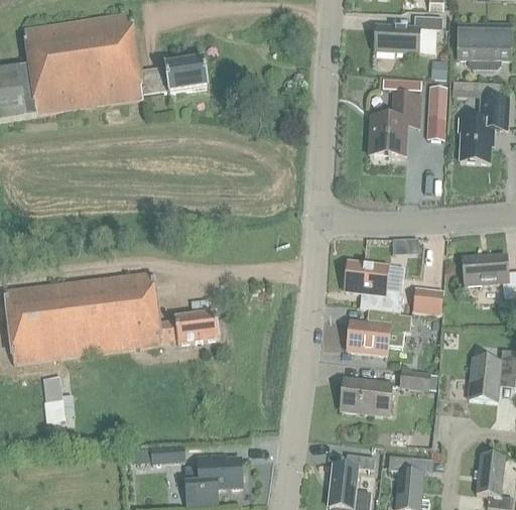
[(428,0),(429,9),(442,9),(442,0),(428,0)]
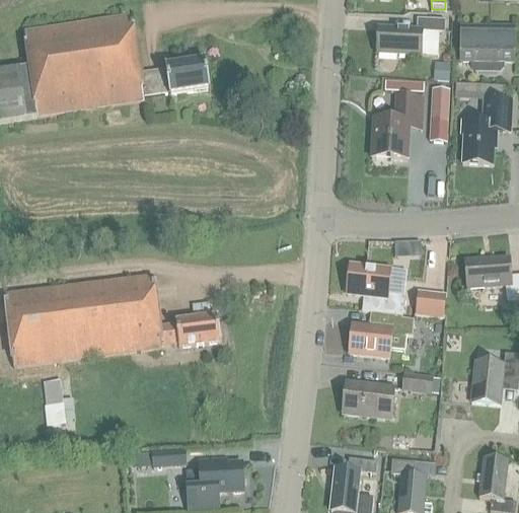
[(165,67),(141,70),(132,12),(23,28),(28,64),(0,68),(0,120),(145,98),(144,93),(169,90),(169,93),(210,87),(206,57),(164,63),(165,67)]
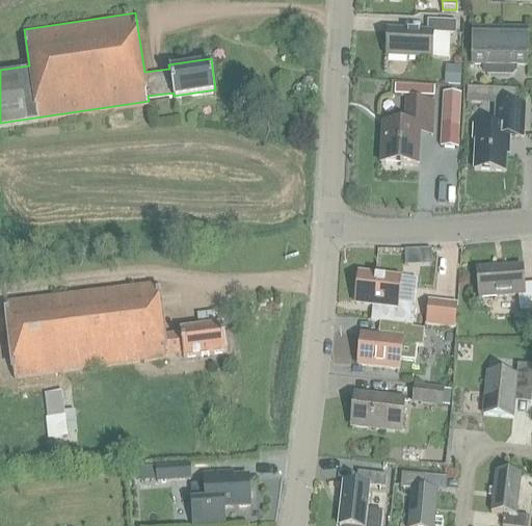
[(433,29),(456,30),(456,17),(427,16),(427,29),(387,27),(386,52),(432,54),(433,29)]
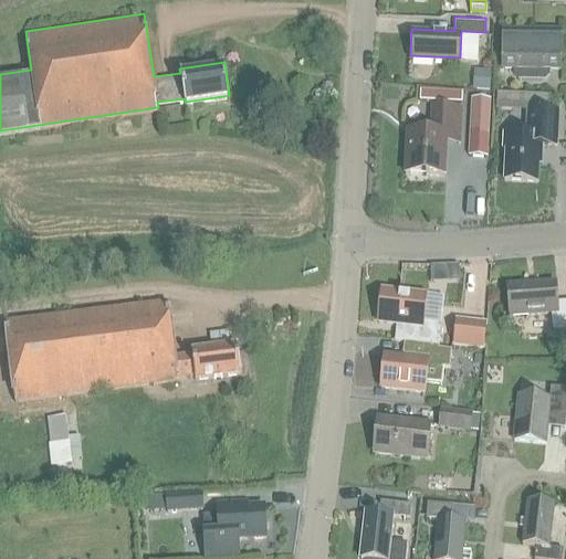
[(532,75),(532,27),(502,25),(501,64),(519,65),(519,75),(532,75)]
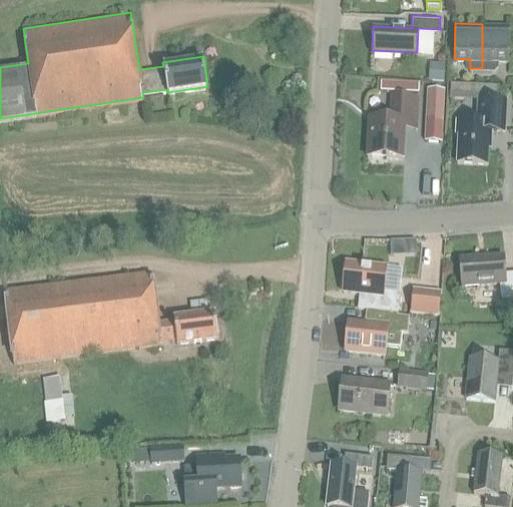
[(509,59),(509,24),(482,24),(482,68),(493,68),(493,59),(509,59)]
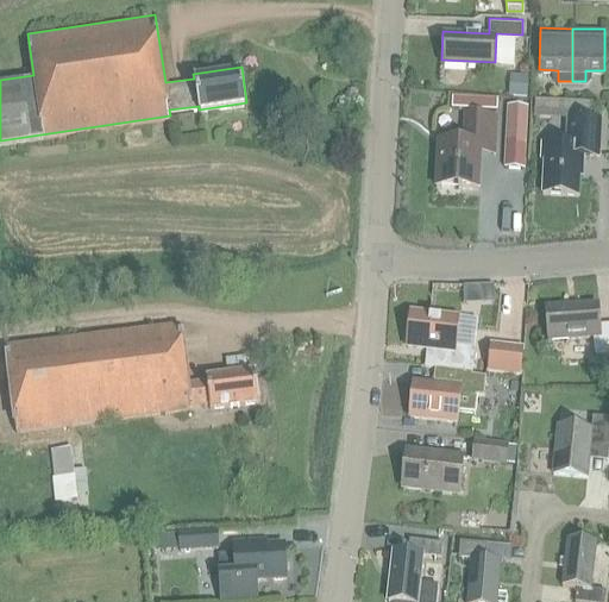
[(509,70),(508,92),(526,93),(527,71),(509,70)]
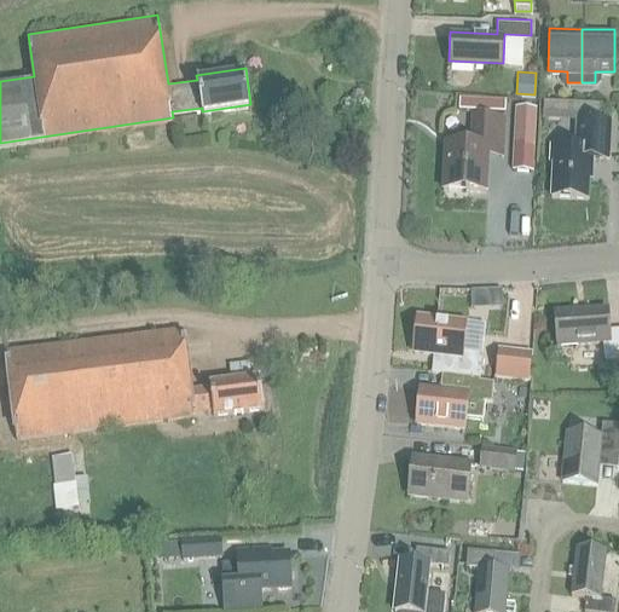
[(504,108),(505,97),(460,94),(458,107),(504,108)]
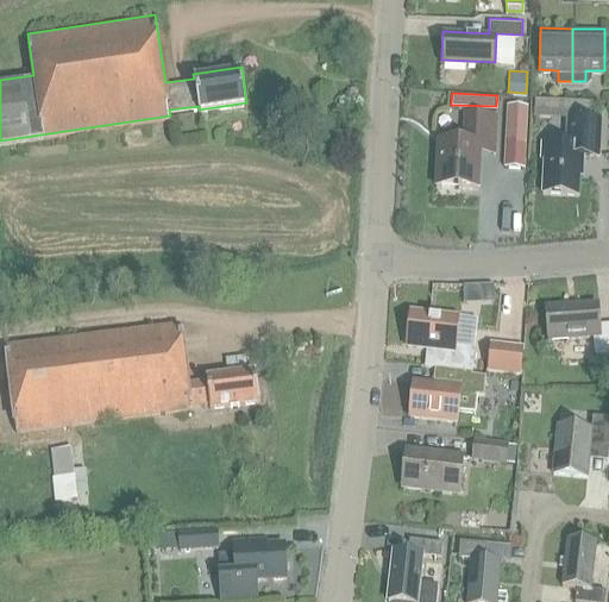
[(539,108),(557,107),(557,94),(538,95),(539,108)]
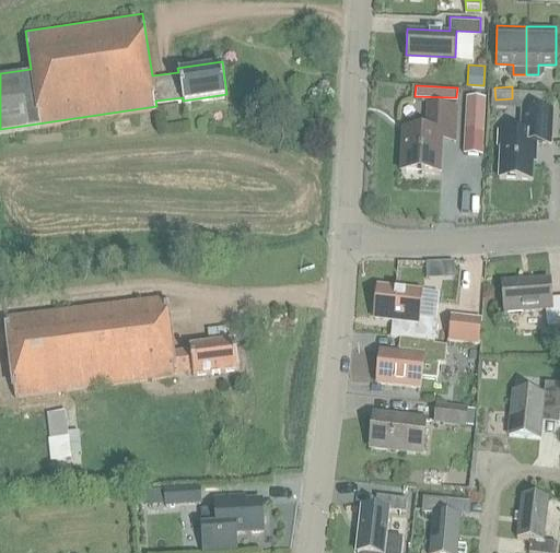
[(466,93),(463,150),(481,151),(485,94),(466,93)]
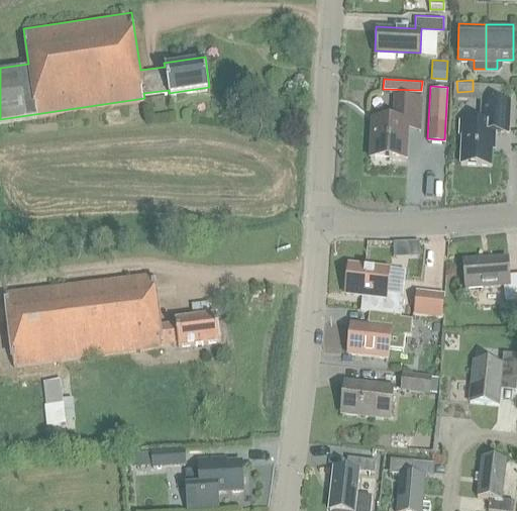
[(421,94),(394,93),(393,117),(372,116),(371,156),(405,158),(406,120),(420,121),(421,94)]
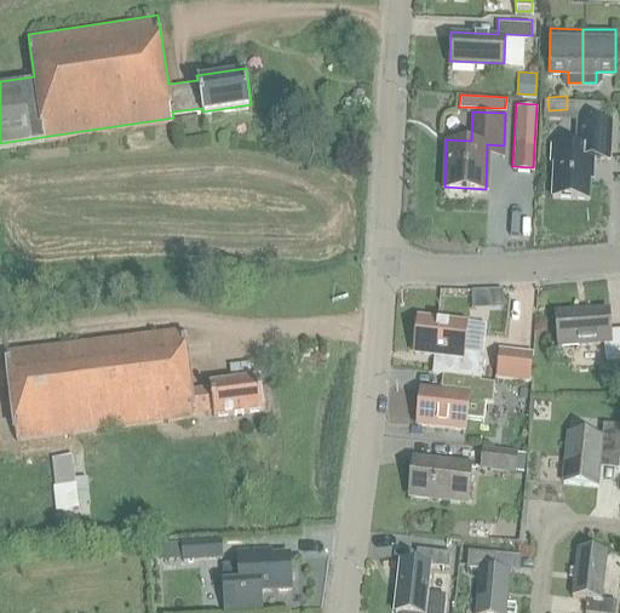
[(612,118),(578,115),(577,143),(552,142),(551,158),(554,158),(552,193),(589,195),(590,165),(593,165),(593,154),(609,155),(612,118)]
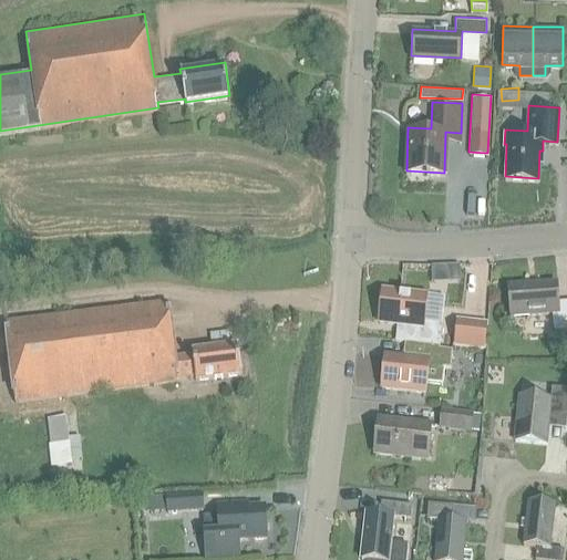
[(460,261),(449,261),(450,278),(461,278),(460,261)]
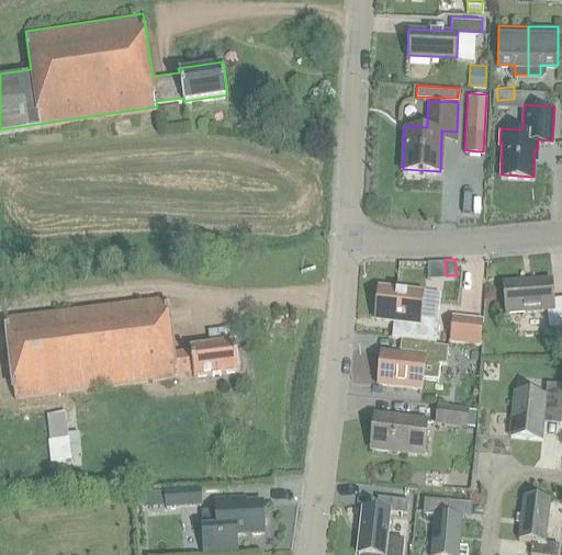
[(561,294),(553,295),(551,276),(504,280),(506,310),(548,307),(549,324),(561,323),(561,294)]
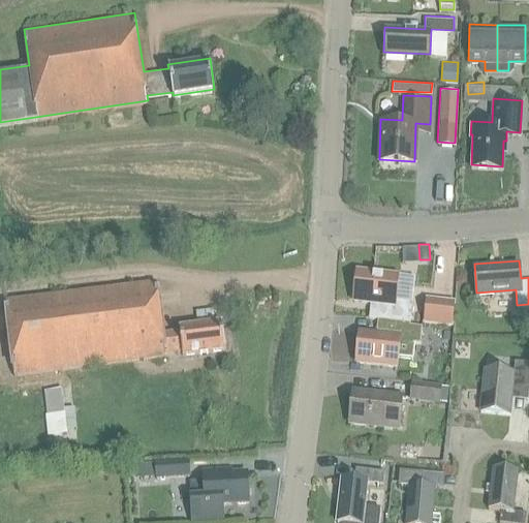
[(410,319),(412,299),(395,297),(398,272),(358,268),(353,299),(375,301),(374,315),(377,316),(410,319)]
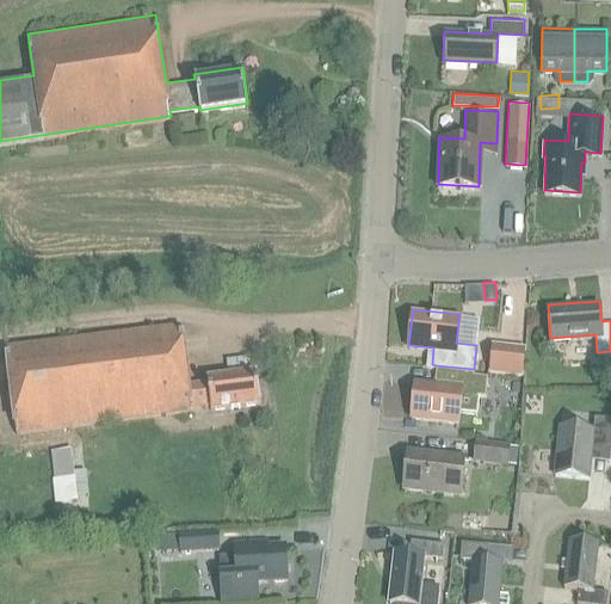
[(189,381),(181,322),(6,345),(16,430),(191,408),(191,405),(210,402),(210,406),(260,400),(257,369),(207,375),(207,378),(189,381)]
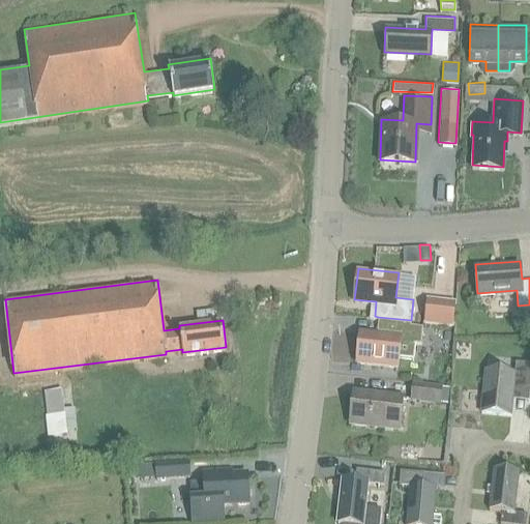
[(450,324),(453,301),(425,298),(423,321),(450,324)]
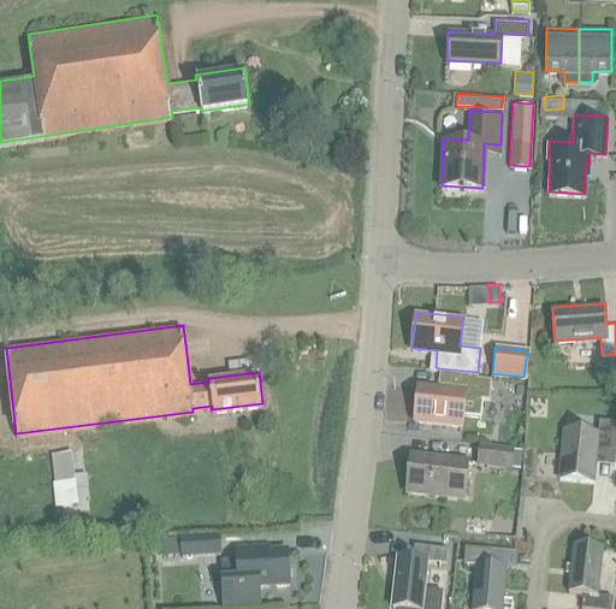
[(414,418),(462,424),(463,411),(479,413),(481,396),(489,396),(491,376),(478,374),(478,372),(439,368),(438,384),(419,382),(414,418)]
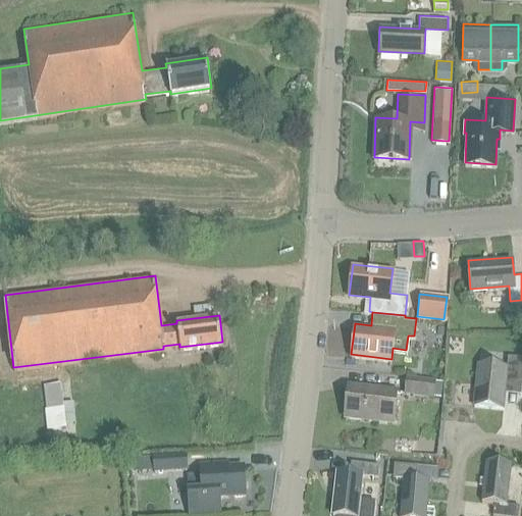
[(521,378),(521,354),(508,354),(507,364),(478,361),(474,403),(503,406),(506,382),(521,383),(521,378)]
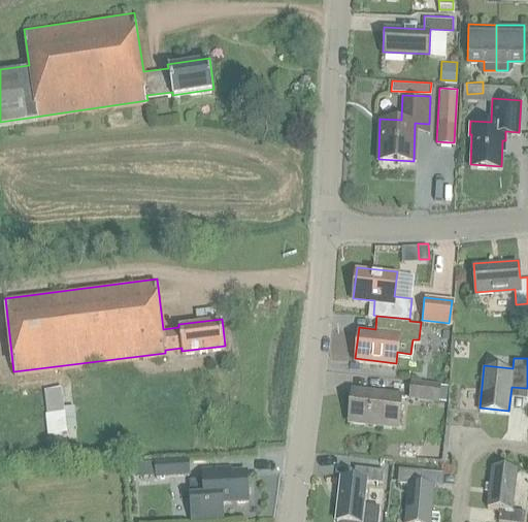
[(408,394),(446,399),(448,382),(410,378),(408,394)]
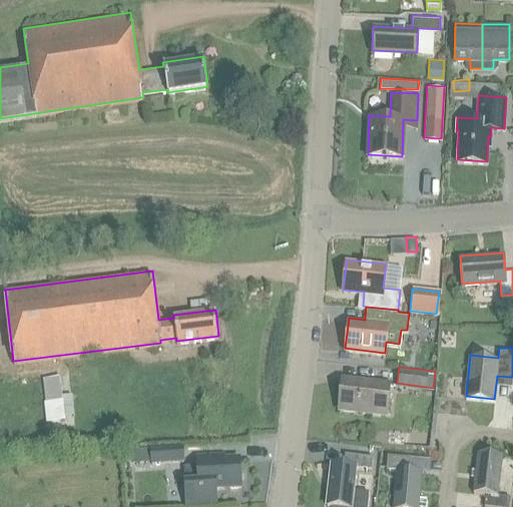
[(64,416),(60,373),(43,375),(47,418),(64,416)]
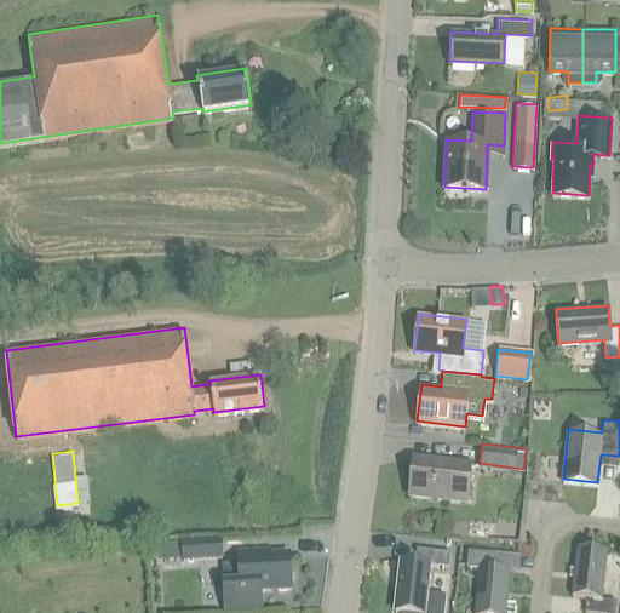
[(409,493),(468,499),(471,460),(413,454),(409,493)]
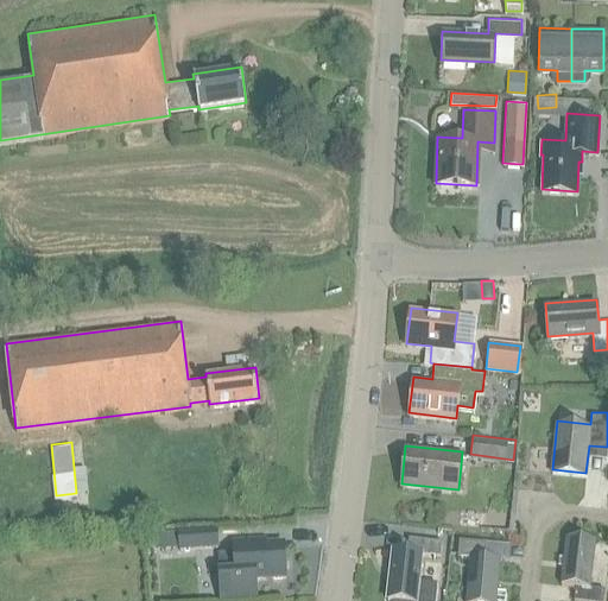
[(219,544),(217,526),(178,529),(179,546),(219,544)]
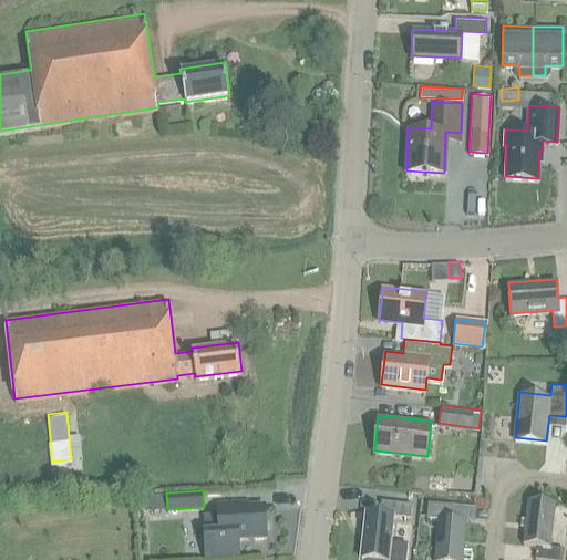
[(555,500),(528,497),(523,541),(537,543),(535,556),(563,559),(564,546),(549,545),(555,500)]
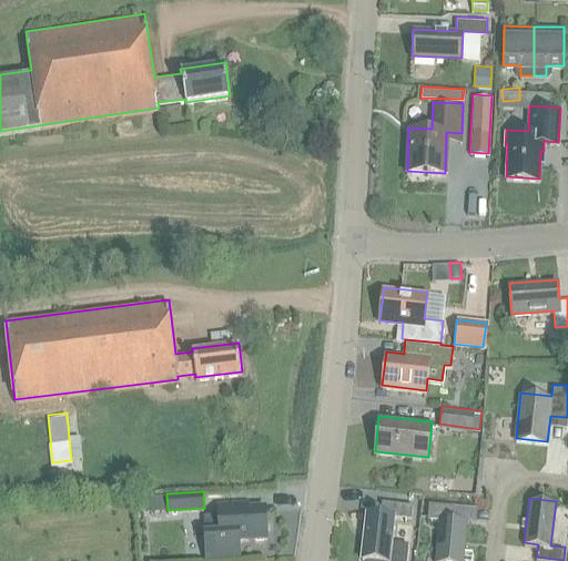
[(411,516),(413,502),(382,499),(381,512),(367,511),(362,557),(367,558),(367,560),(405,560),(408,541),(391,539),(394,514),(411,516)]
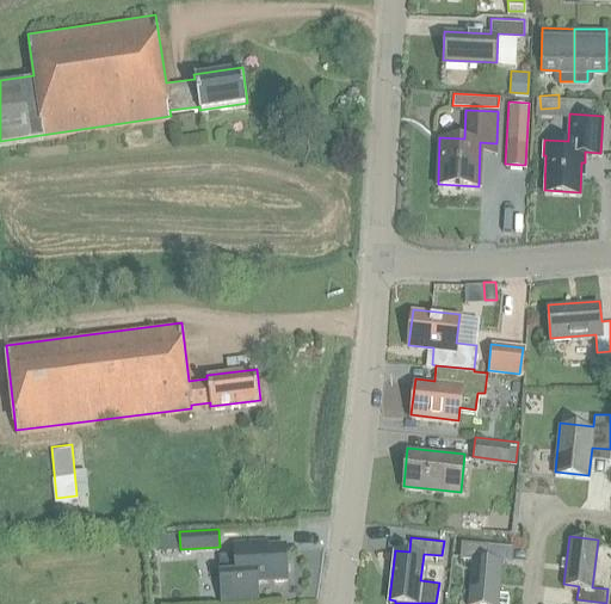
[(287,577),(285,543),(254,544),(253,540),(234,541),(235,552),(221,553),(223,578),(220,578),(221,598),(258,596),(257,578),(287,577)]
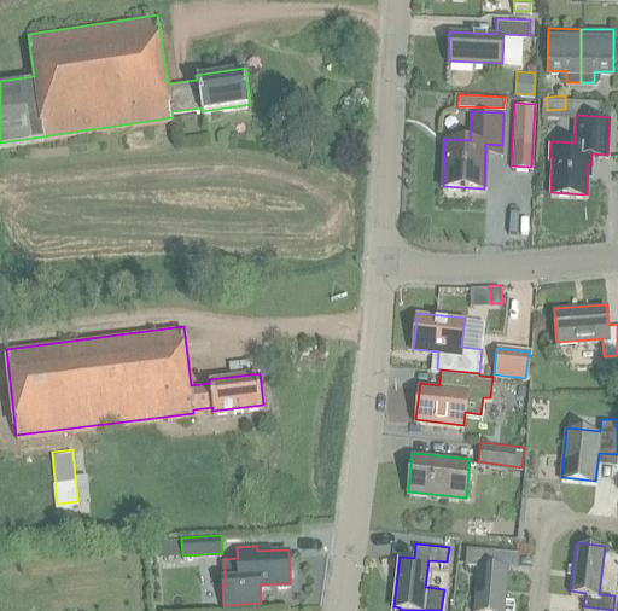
[(512,610),(513,598),(505,597),(507,565),(493,564),(494,548),(466,546),(465,563),(478,564),(473,610),(512,610)]
